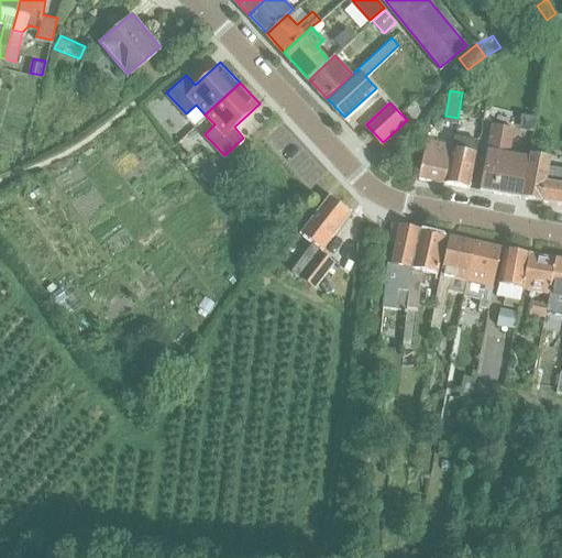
[(491,121),(480,187),(521,195),(529,151),(527,151),(527,154),(508,151),(513,126),(491,121)]
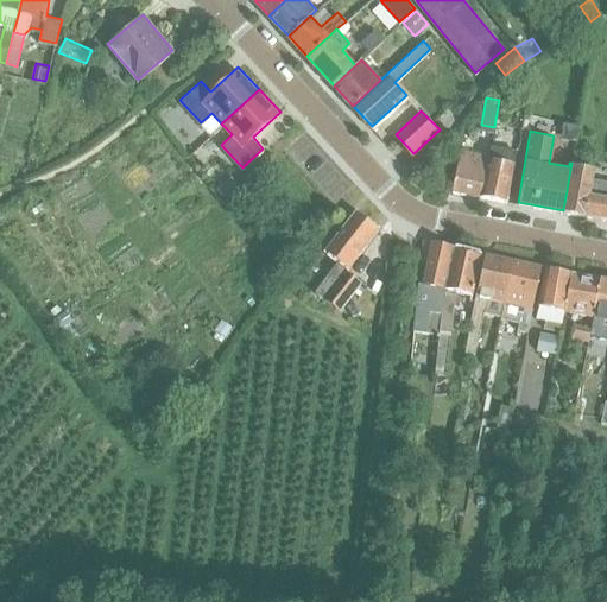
[(489,154),(481,196),(507,201),(517,149),(491,144),(489,154)]
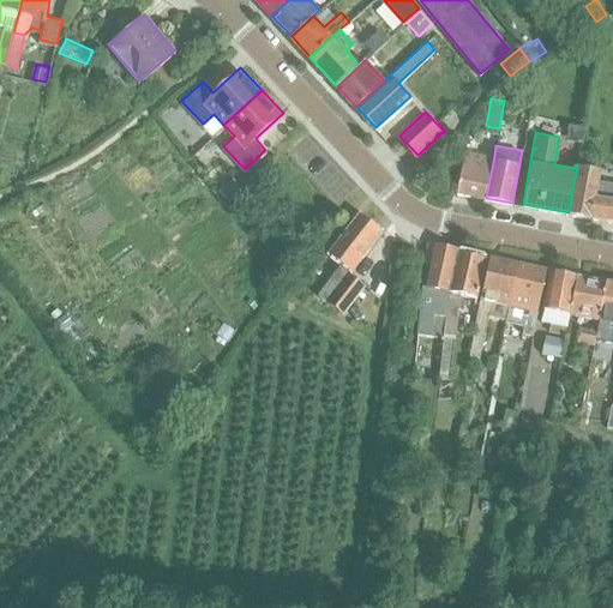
[(457,190),(456,192),(486,198),(494,156),(466,150),(457,190)]
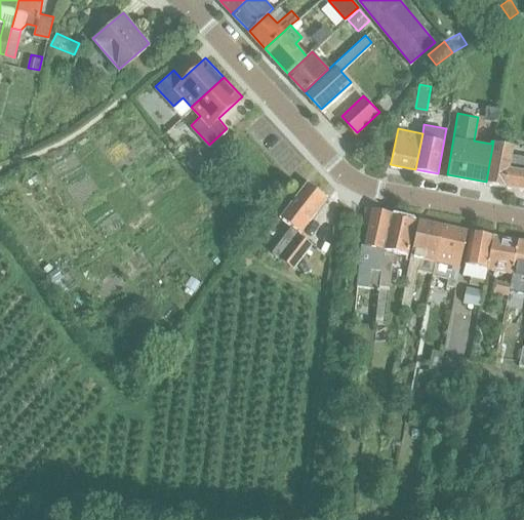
[(493,141),(486,182),(523,188),(523,154),(512,152),(513,144),(493,141)]
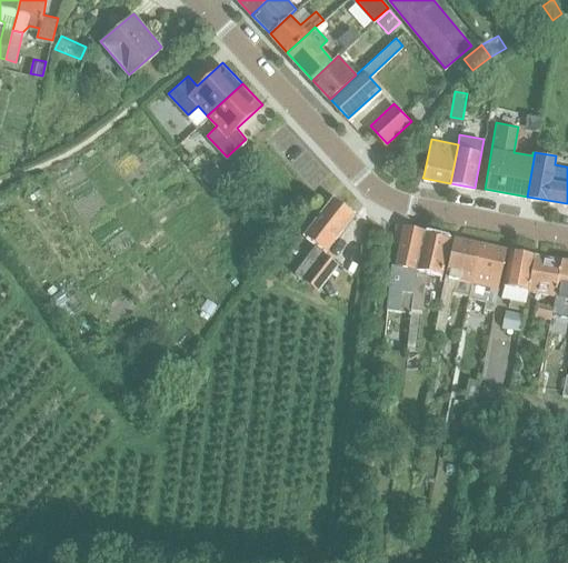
[(218,161),(205,173),(210,181),(225,169),(218,161)]
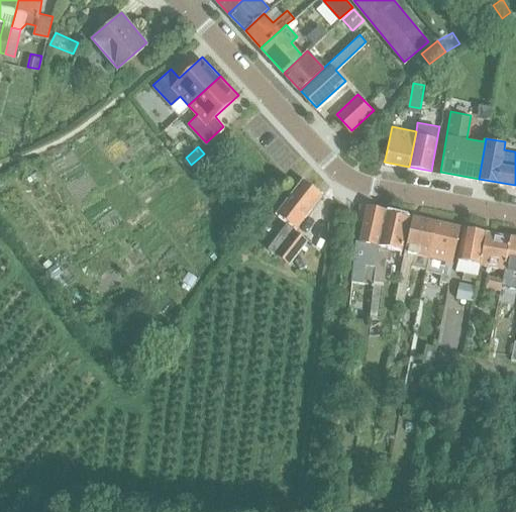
[(286,222),(268,246),(289,263),(307,238),(295,228),(322,194),(302,179),(276,214),(286,222)]
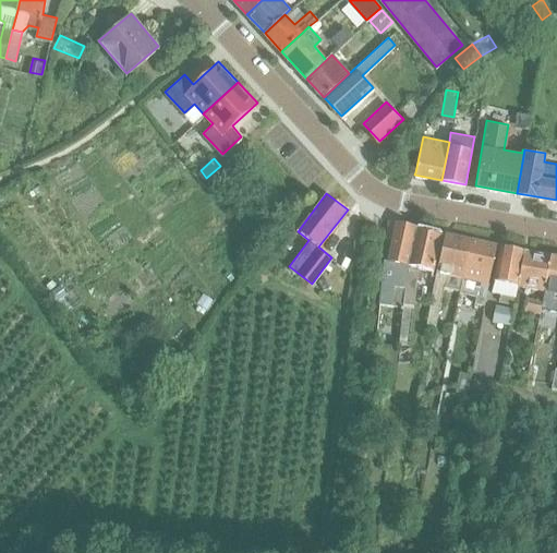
[(384,259),(379,302),(403,305),(408,263),(410,257),(416,225),(389,218),(387,238),(394,240),(390,257),(390,260),(384,259)]
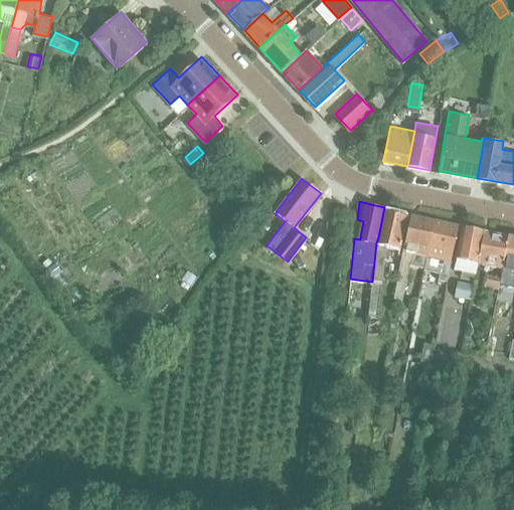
[(372,282),(368,315),(378,316),(382,282),(385,258),(386,244),(400,247),(402,237),(407,212),(384,207),(378,237),(376,242),(372,282)]
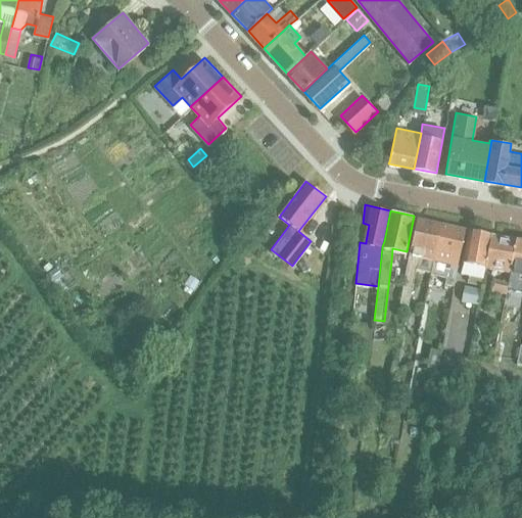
[(405,277),(400,301),(409,302),(416,267),(431,270),(433,259),(437,241),(441,222),(418,217),(409,252),(405,277)]
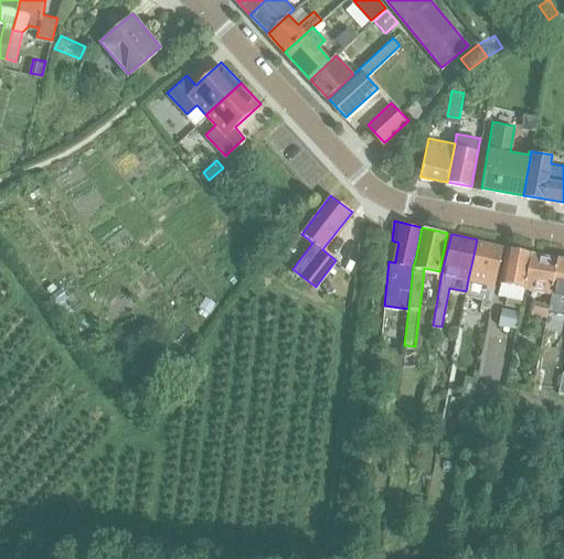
[(466,291),(465,293),(482,298),(481,304),(490,305),(499,260),(502,246),(477,239),(472,260),(468,279),(466,291)]
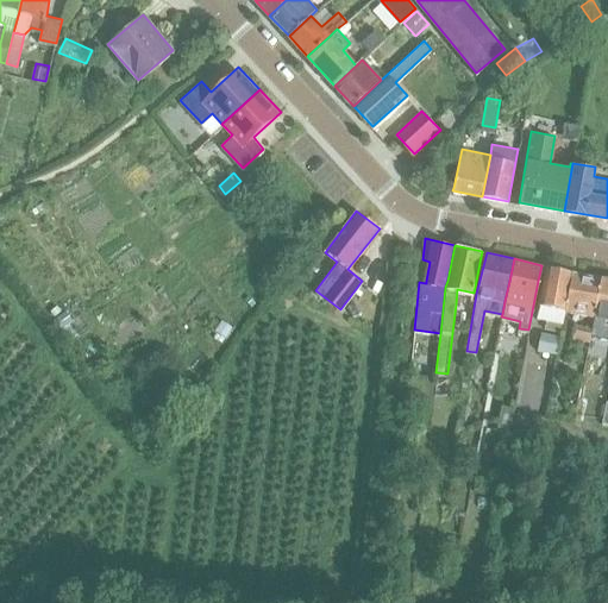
[(540,303),(538,315),(547,318),(545,326),(561,330),(564,309),(570,281),(572,271),(546,267),(544,281),(540,303)]
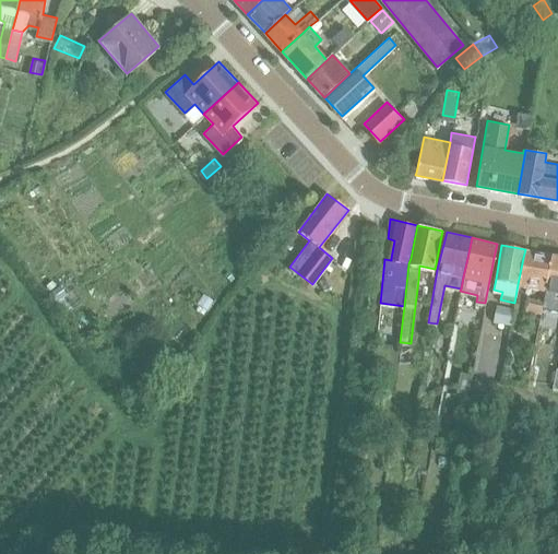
[(523,258),(518,284),(545,290),(551,258),(551,255),(525,249),(523,258)]
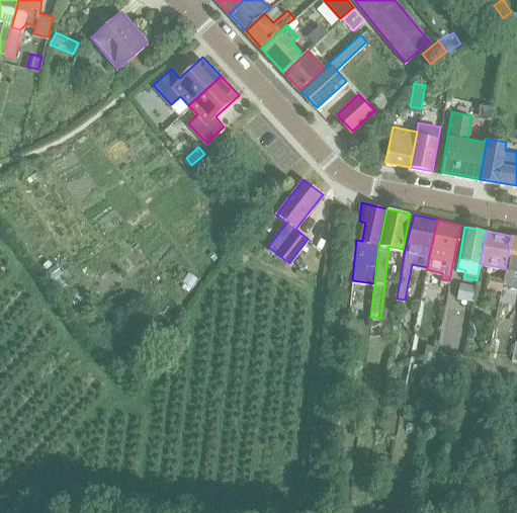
[(504,277),(502,283),(516,285),(516,236),(511,236),(511,239),(505,268),(504,277)]
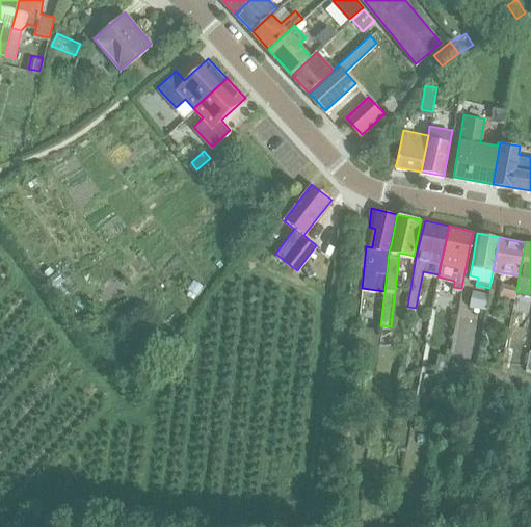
[(218,258),(214,261),(219,267),(223,264),(218,258)]
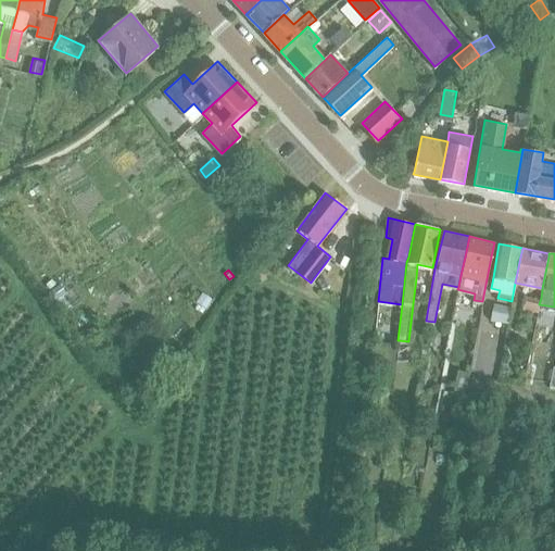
[(202,290),(197,300),(205,305),(212,297),(202,290)]
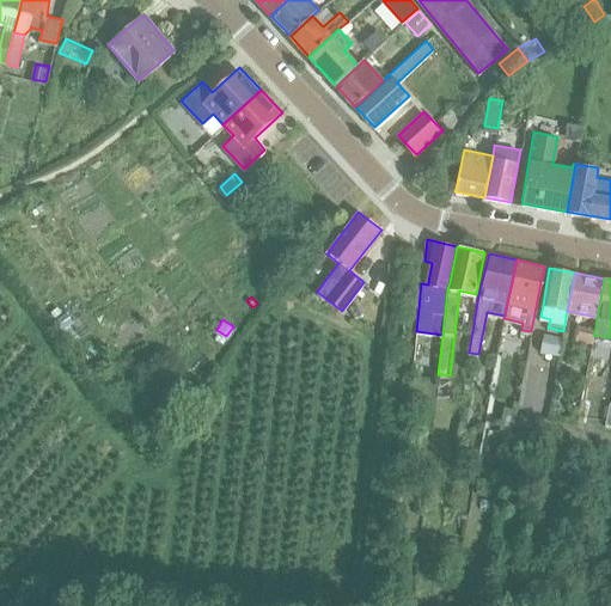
[(578,324),(575,338),(592,342),(593,335),(596,328),(578,324)]
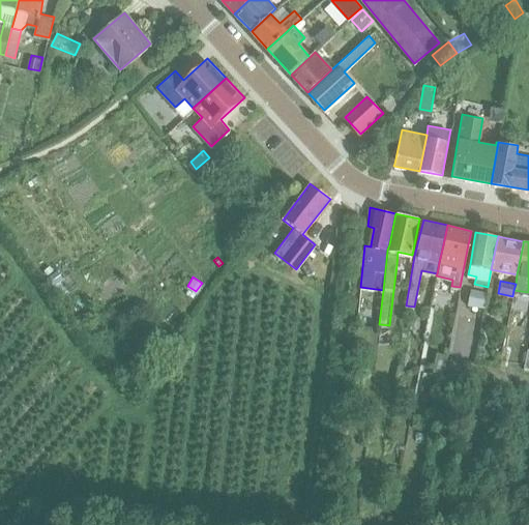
[(470,288),(467,303),(483,307),(487,291),(470,288)]
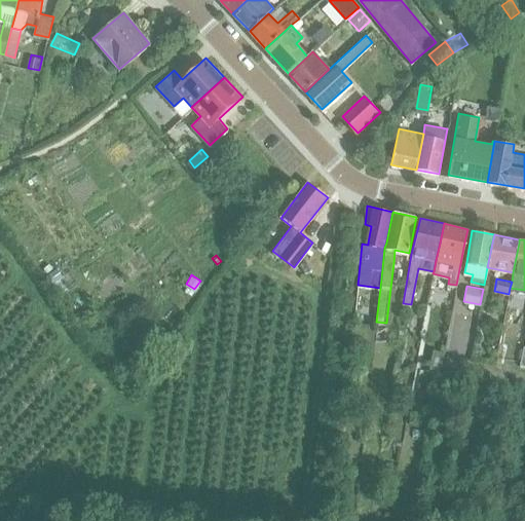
[(94,317),(82,325),(88,334),(101,325),(94,317)]
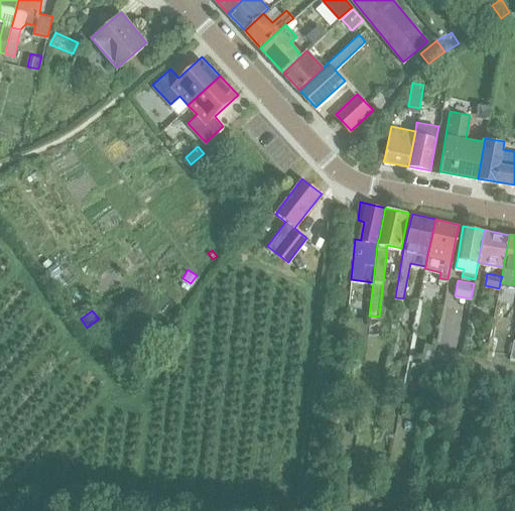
[(361,321),(349,320),(347,337),(359,338),(361,321)]
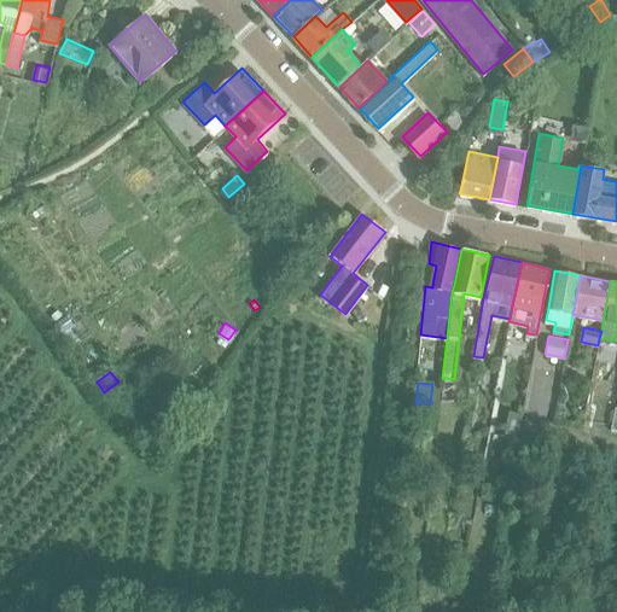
[(582,421),(592,423),(597,401),(587,398),(582,421)]
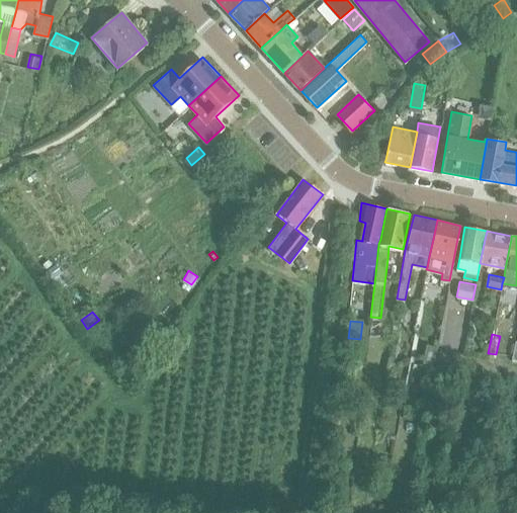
[(427,342),(422,362),(432,364),(437,345),(427,342)]
